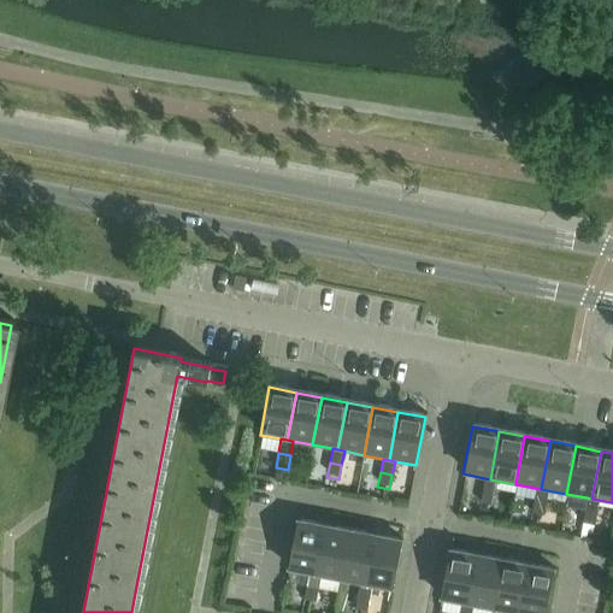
[(493,494),(496,481),(490,479),(484,478),(482,491),(493,494)]
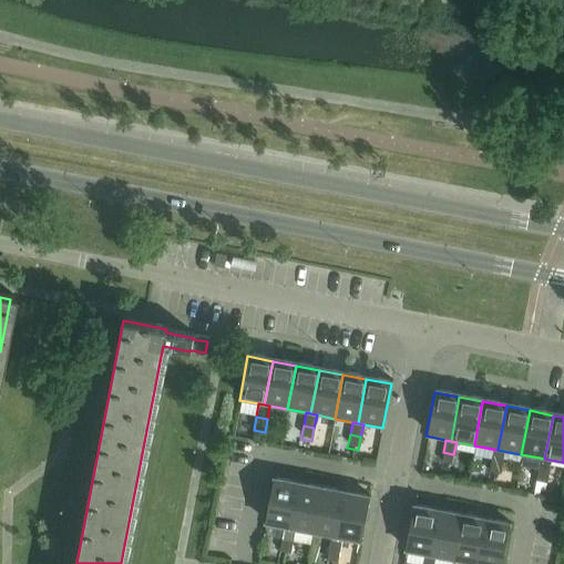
[(501,463),(503,451),(498,450),(492,449),(490,462),(501,463)]
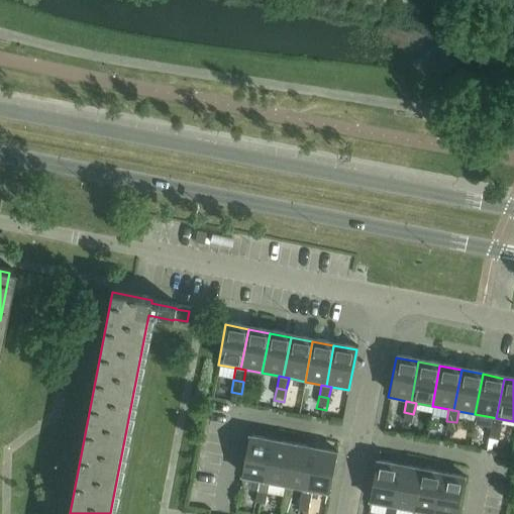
[(411,426),(413,414),(404,412),(401,424),(411,426)]
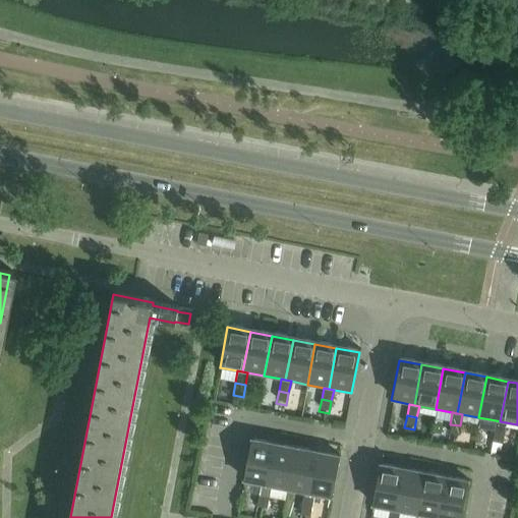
[(504,435),(506,422),(500,421),(496,420),(494,433),(504,435)]
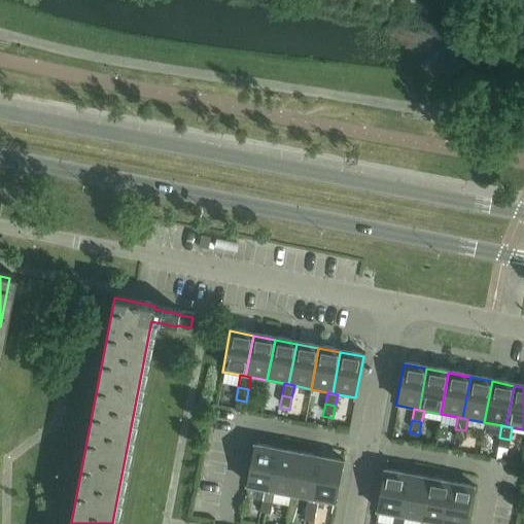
[(463,443),(465,430),(455,429),(453,441),(463,443)]
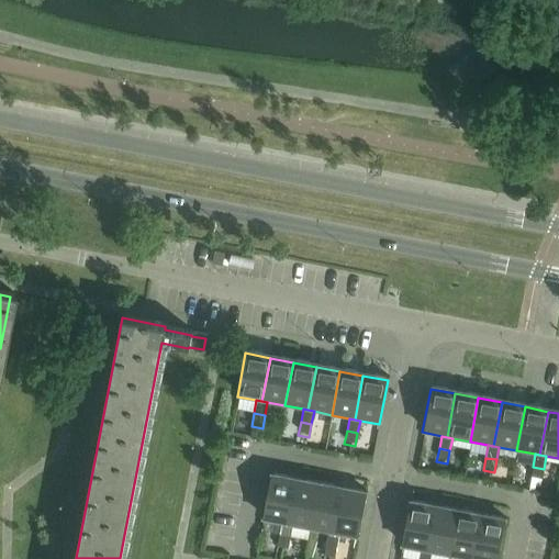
[(540,481),(544,469),(533,467),(529,480),(540,481)]
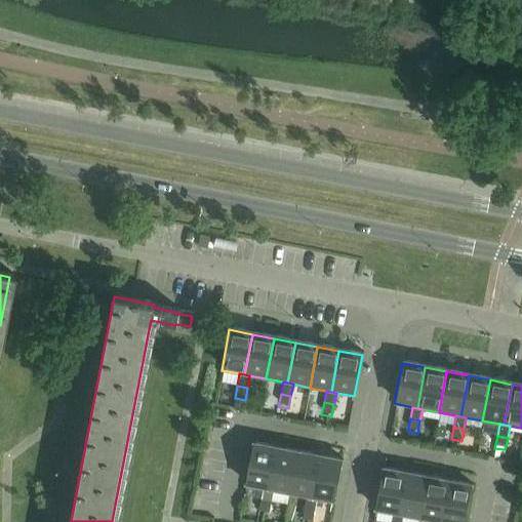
[(267,490),(275,449),(251,444),(244,485),(263,489),(267,490)]
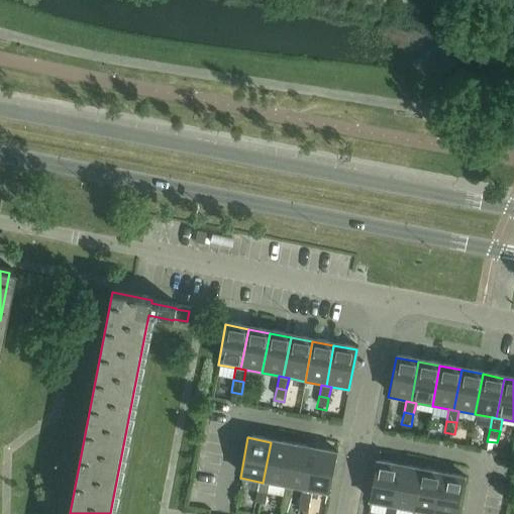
[(285,487),(292,446),(271,442),(263,483),(269,484),(285,487)]
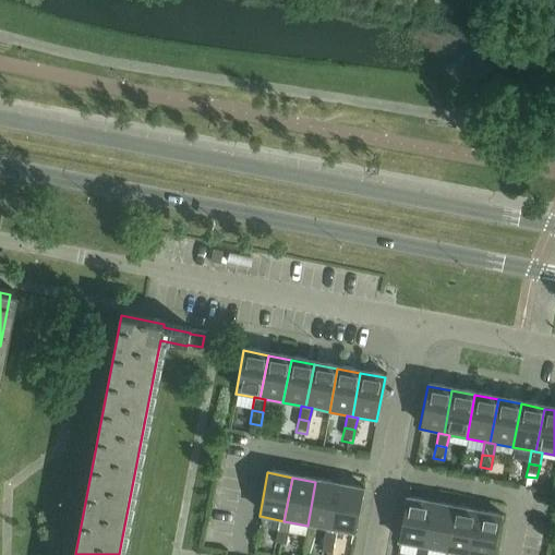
[(330,530),(338,486),(315,482),(308,526),(325,529),(330,530)]
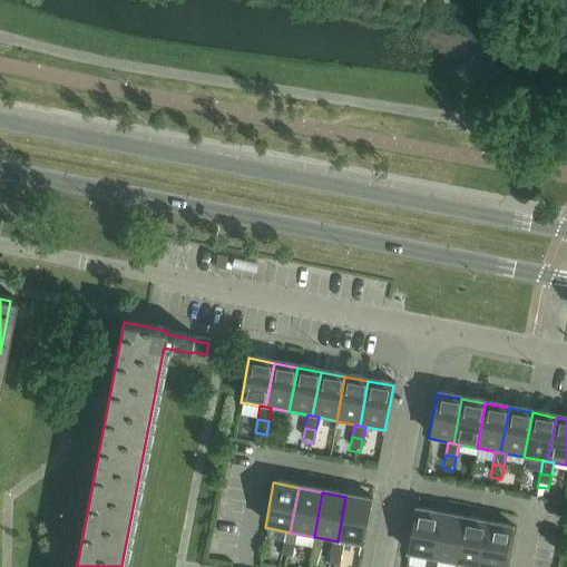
[(362,546),(371,501),(345,497),(338,541),(343,543),(362,546)]
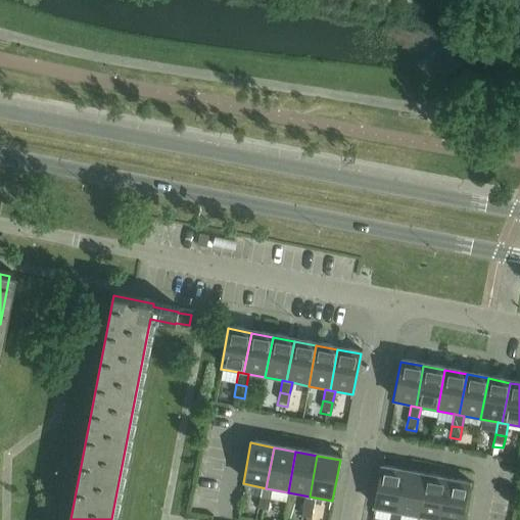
[(394,512),(403,472),(380,467),(372,508),(390,511),(394,512)]
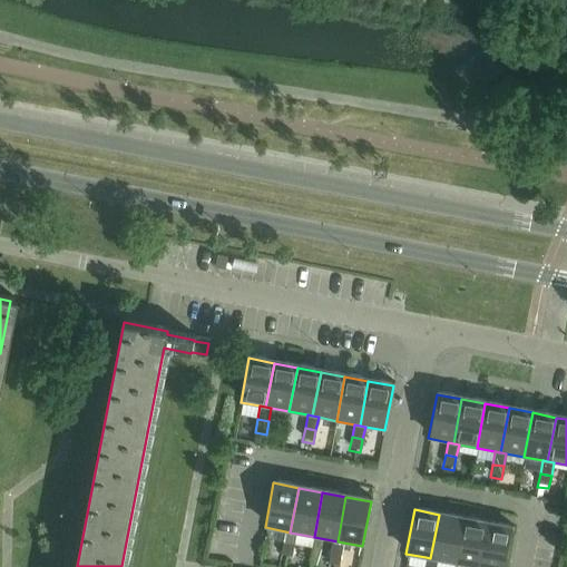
[(455,563),(463,519),(439,515),(430,558),(437,559),(455,563)]
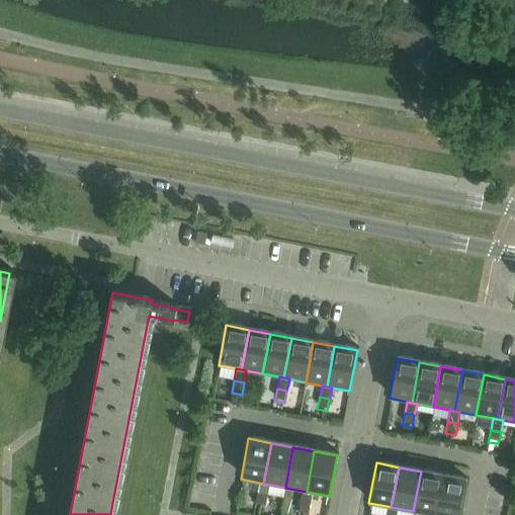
[(434,514),(442,476),(421,471),(413,511),(425,514),(434,514)]
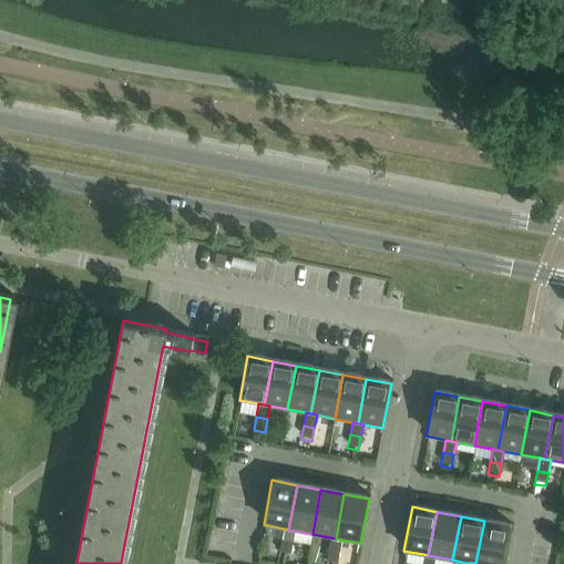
[(502,563),(509,526),(484,521),(475,563),(502,563)]
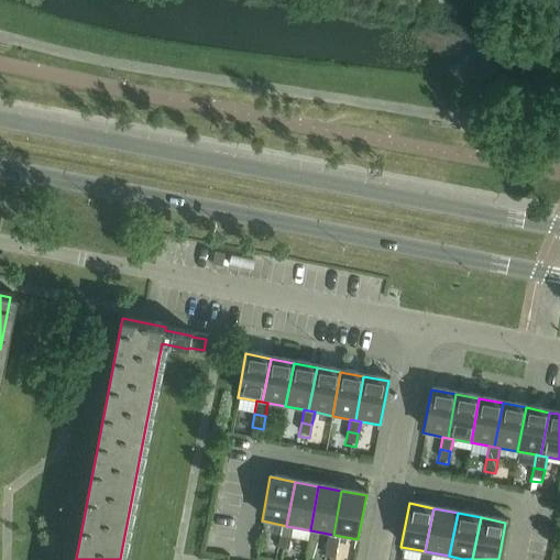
[(289,539),(293,527),(286,526),(282,525),(278,537),(289,539)]
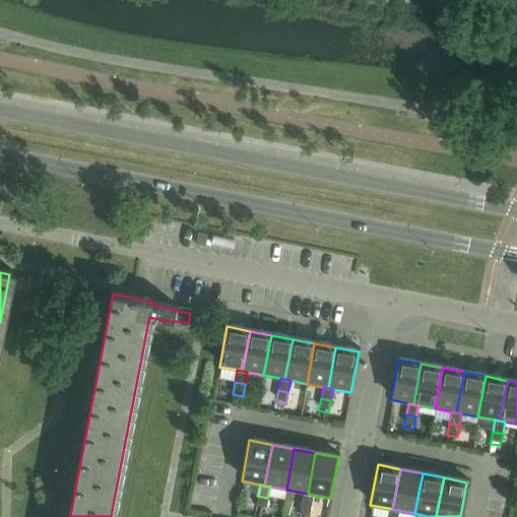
[(310,507),(313,495),(308,494),(303,493),(300,505),(310,507)]
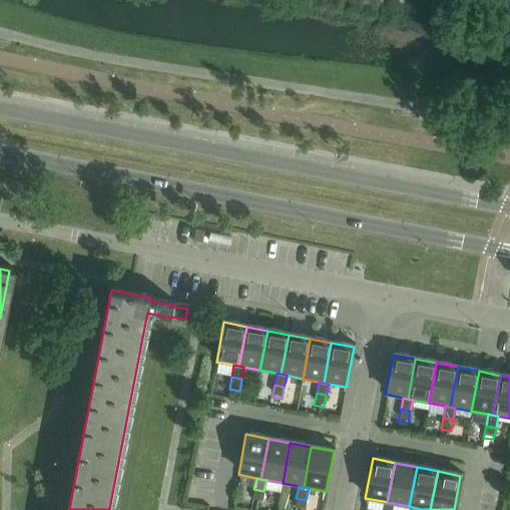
[(262,503),(264,491),(253,489),(251,501),(262,503)]
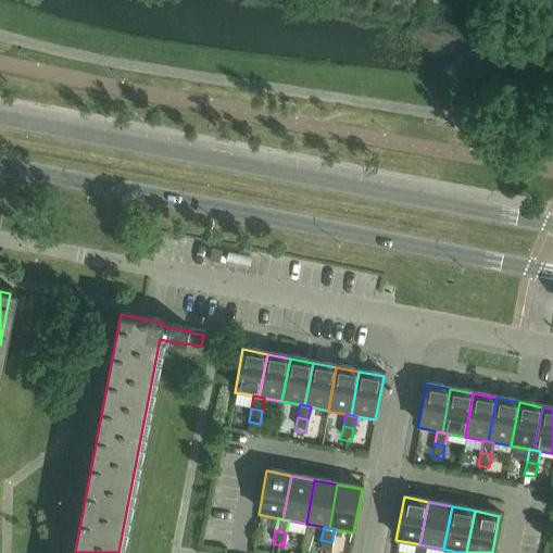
[(329,552),(331,542),(321,540),(318,552),(329,552)]
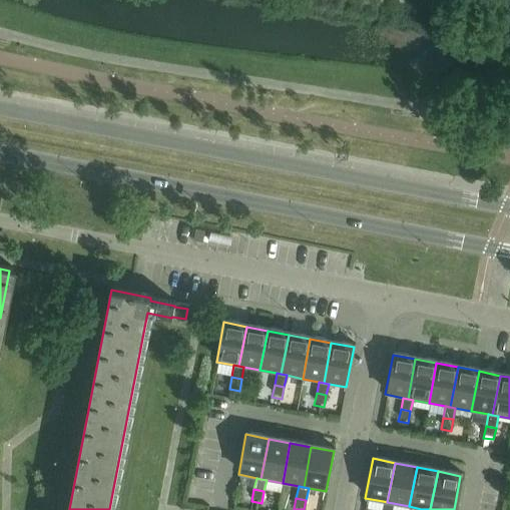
[(391,509),(393,503),(387,502),(383,501),(381,509),(391,509)]
